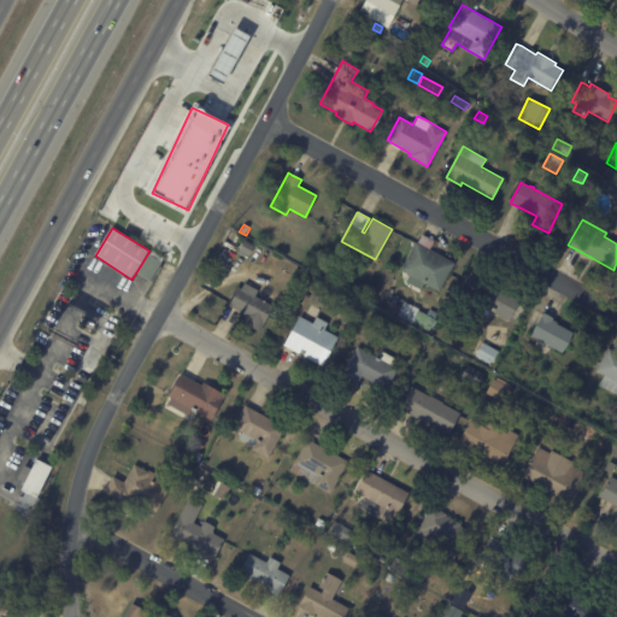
[(424,235),(433,240),(428,250),(453,263),(438,292),(423,283),(419,289),(405,282),(409,276),(399,270),(415,242),(417,242),(422,234),(424,235)]
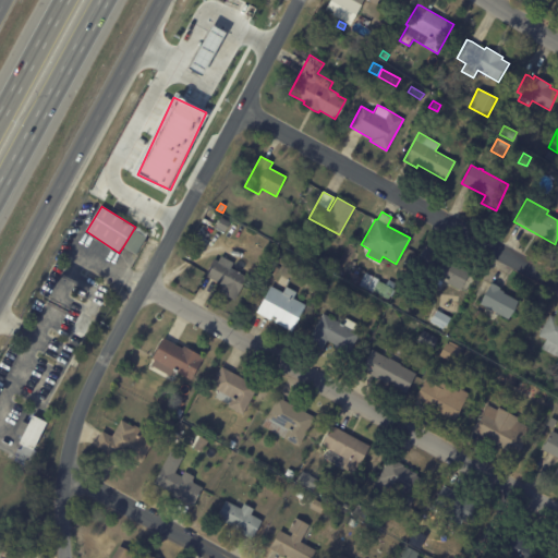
[(216,221),(225,227),(222,231),(214,226),(216,221)]
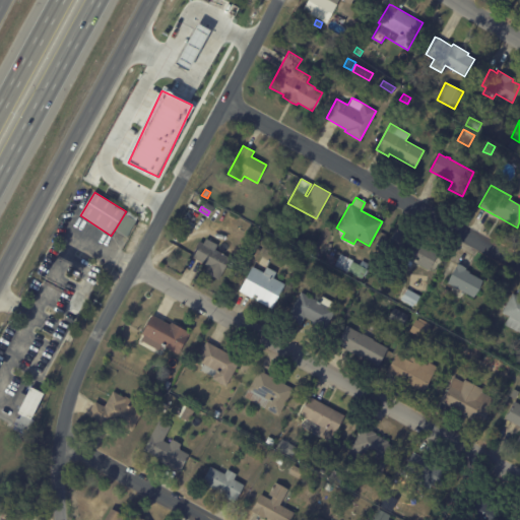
[(258,245),(252,242),(258,231),(264,234),(258,245)]
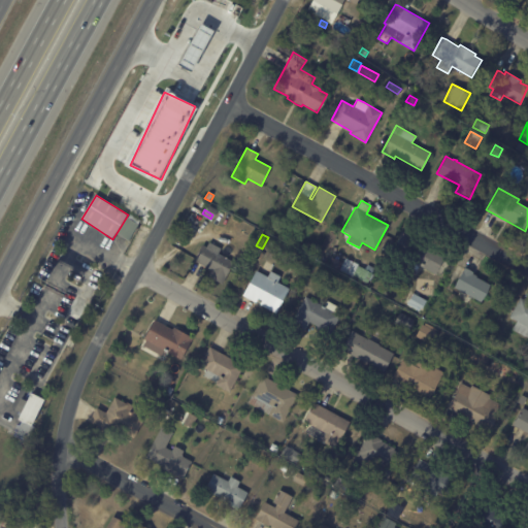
[(216,253),(234,263),(222,285),(207,276),(210,269),(194,260),(202,245),(205,248),(208,242),(219,249),(216,253)]
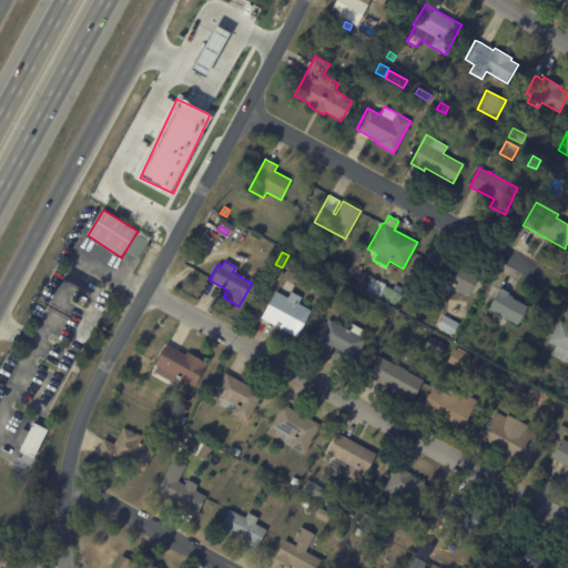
[(475,280),(469,292),(459,286),(458,290),(436,279),(446,261),(476,277),(475,280)]
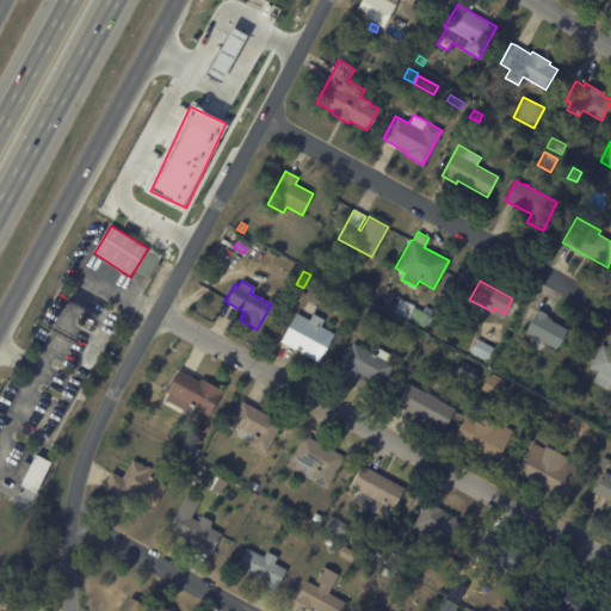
[(338,309),(346,314),(344,321),(334,315),(338,309)]
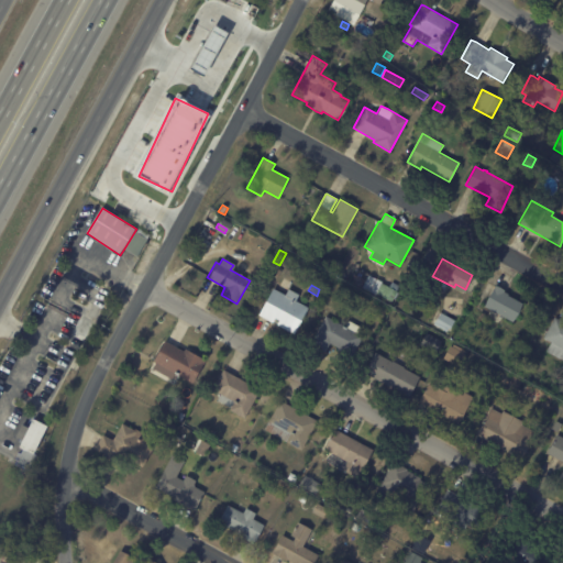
[(510,298),(521,304),(511,321),(483,306),(493,285),(509,294),(507,297),(510,298)]
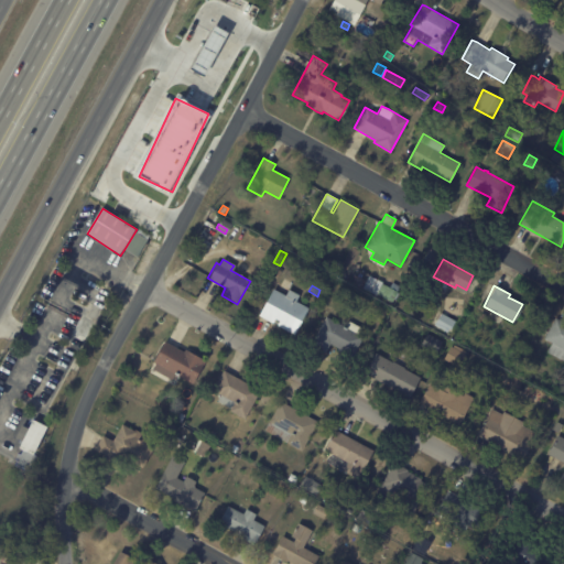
[(278,292),(286,295),(289,290),(300,295),(296,301),(310,308),(296,335),(259,316),(273,289),(278,292)]
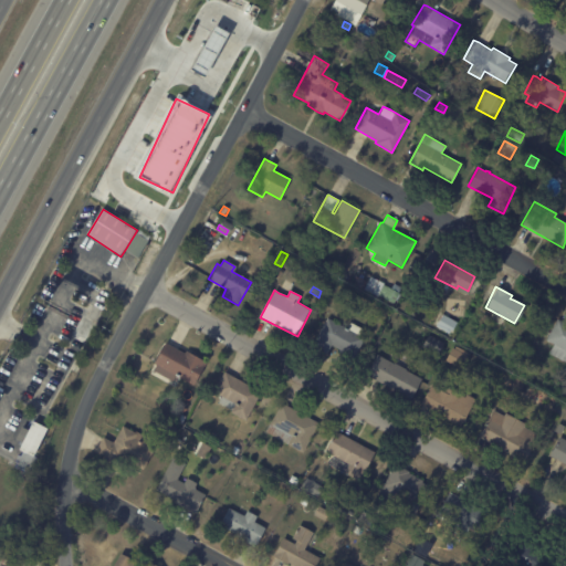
[(440,318),(442,315),(458,323),(453,332),(451,329),(449,334),(436,327),(440,318)]
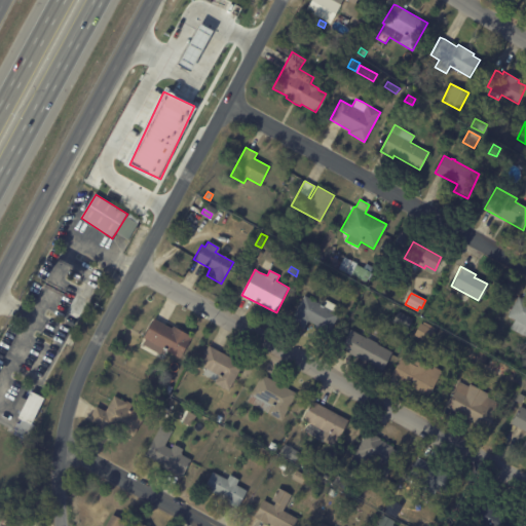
[(322,329),(307,321),(303,329),(290,322),(303,295),(323,305),(326,300),(337,306),(334,311),(339,314),(330,333),(322,329)]
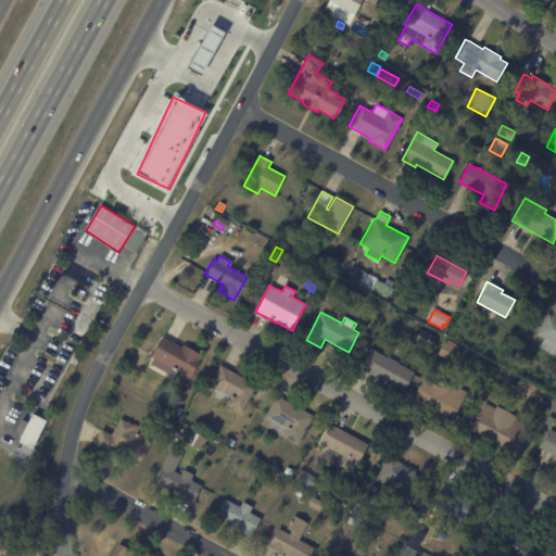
[(79,314),(92,320),(83,338),(71,331),(79,314)]
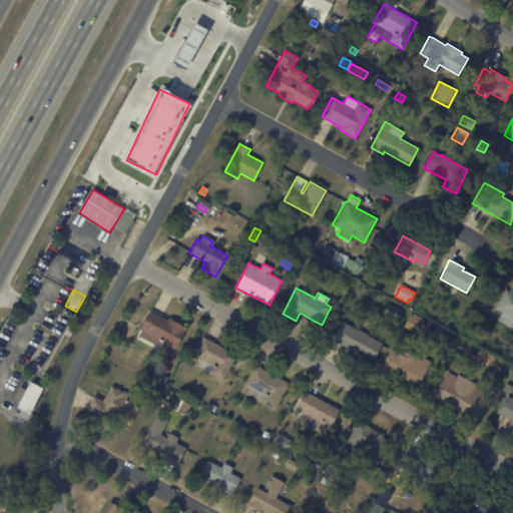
[(510,293),(512,294),(512,328),(498,320),(502,312),(495,309),(505,290),(510,293)]
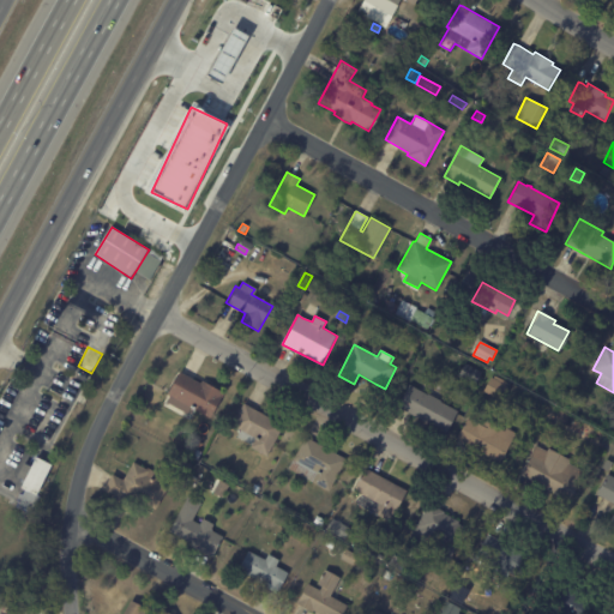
[(464,363),(481,373),(475,385),(457,377),(464,363)]
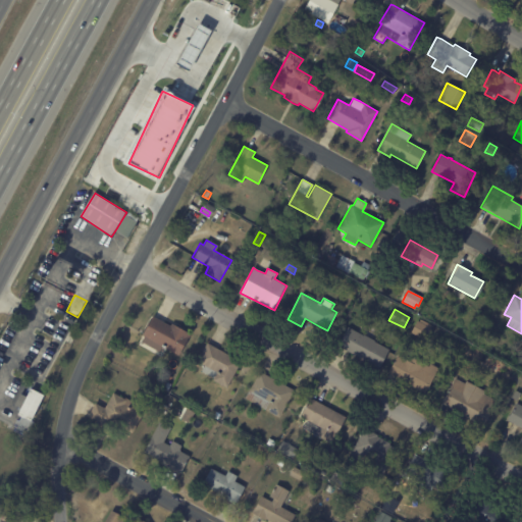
[(155,318),(169,326),(170,323),(189,333),(177,355),(166,349),(163,354),(138,341),(152,316),(155,318)]
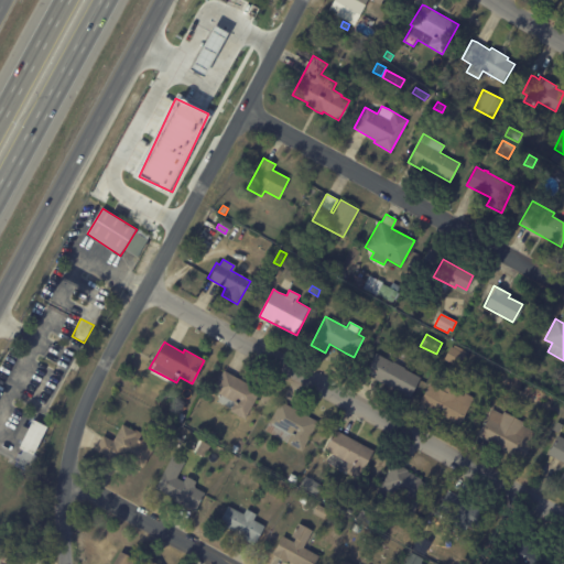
[(54,369),(63,355),(66,357),(75,343),(82,347),(63,380),(55,376),(57,371),(54,369)]
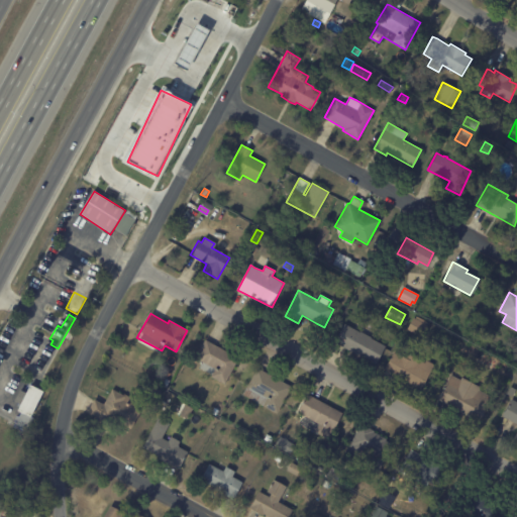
[(421,337),(407,329),(414,317),(416,319),(417,316),(429,322),(421,337)]
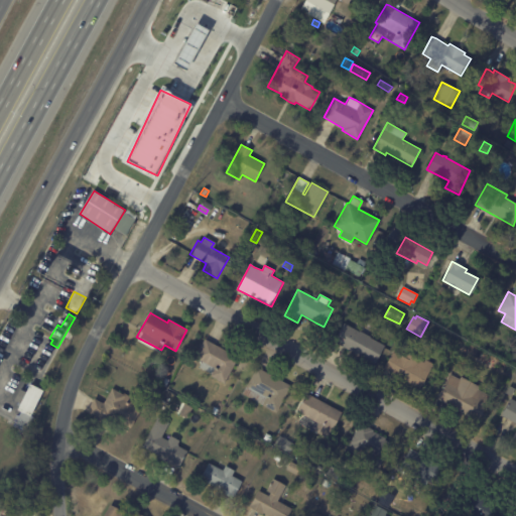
[(360,357),(334,343),(344,324),(359,332),(359,331),(370,337),(370,338),(384,345),(374,364),(360,357)]
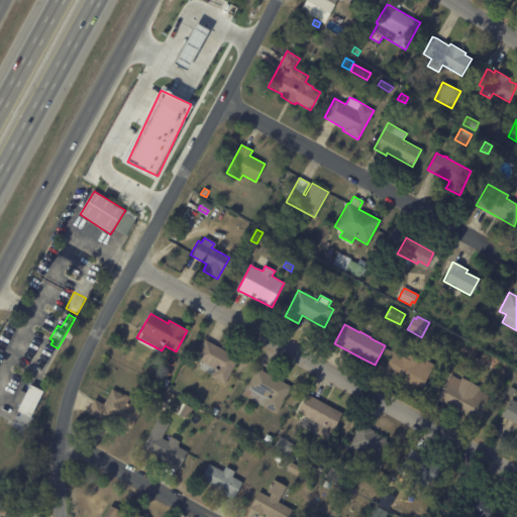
[(392,328),(397,332),(391,341),(386,337),(392,328)]
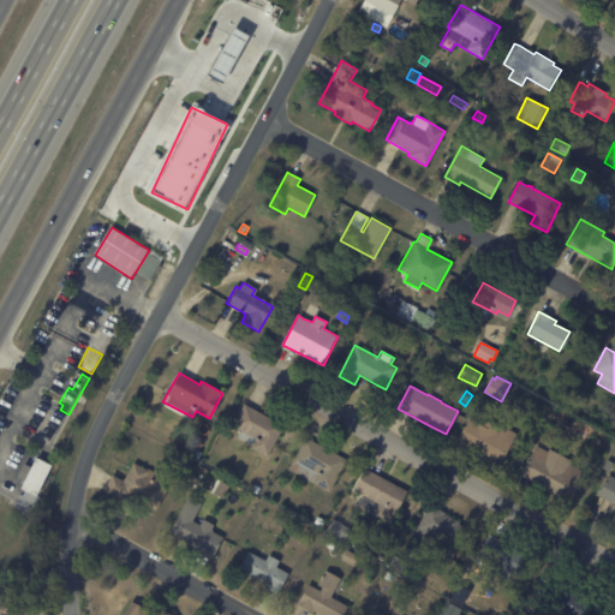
[(246,406),(282,428),(266,458),(249,448),(250,446),(236,437),(239,430),(231,425),(243,404),(246,406)]
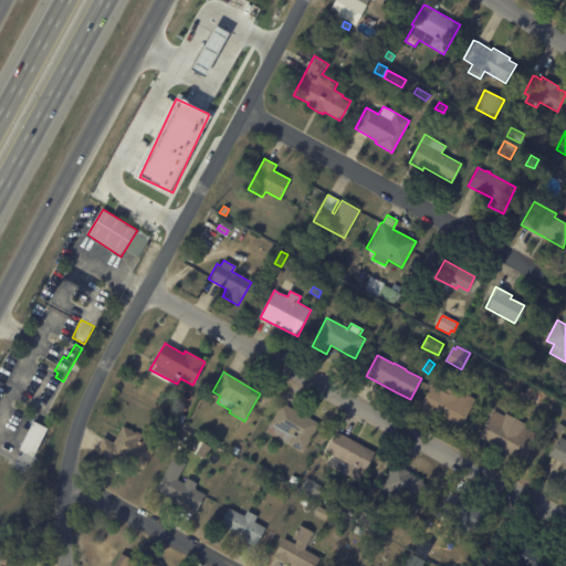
[(525,383),(516,397),(501,388),(509,374),(525,383)]
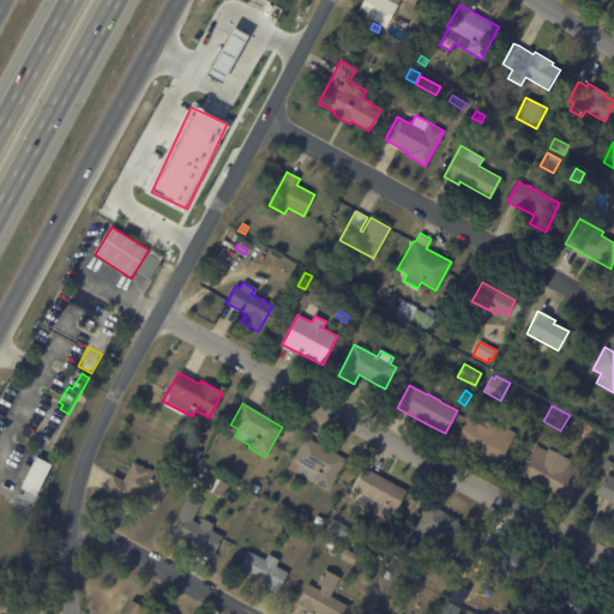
[(32,409),(58,422),(64,425),(56,438),(52,434),(26,420),(32,409)]
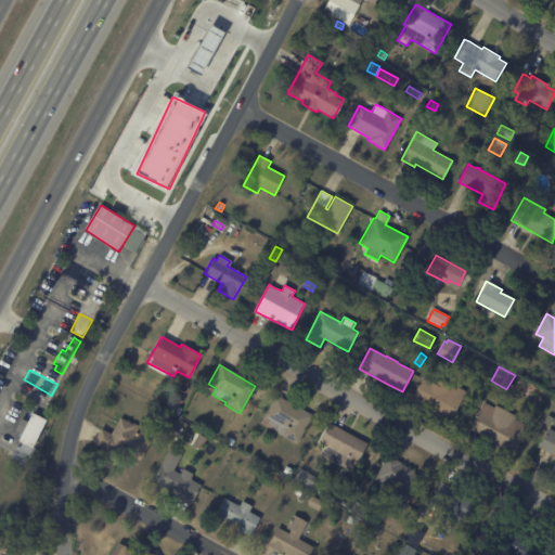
[(429,382),(434,384),(437,379),(455,389),(456,387),(465,391),(451,418),(412,397),(422,378),(428,383),(429,382)]
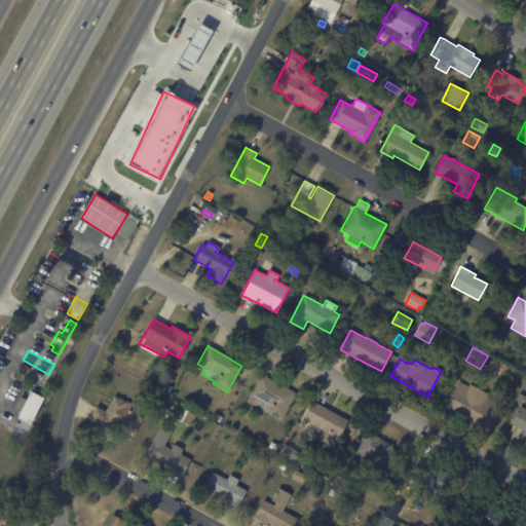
[(34,382),(24,377),(30,365),(47,374),(41,386),(34,382)]
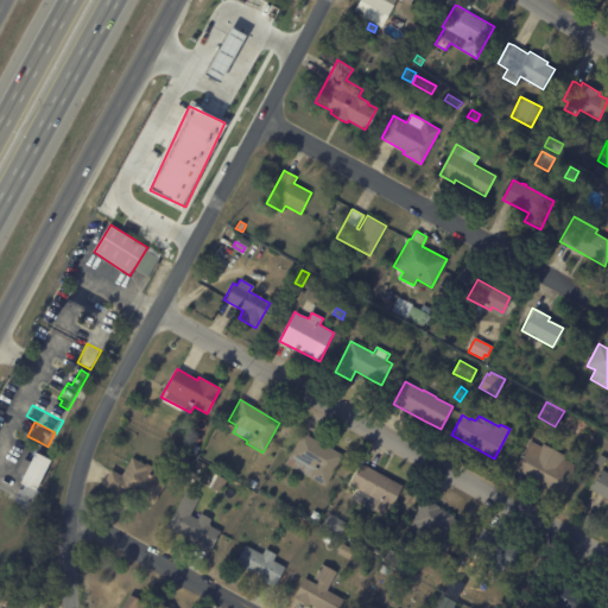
[(305,435),(341,455),(324,486),(284,463),(301,432),(305,435)]
